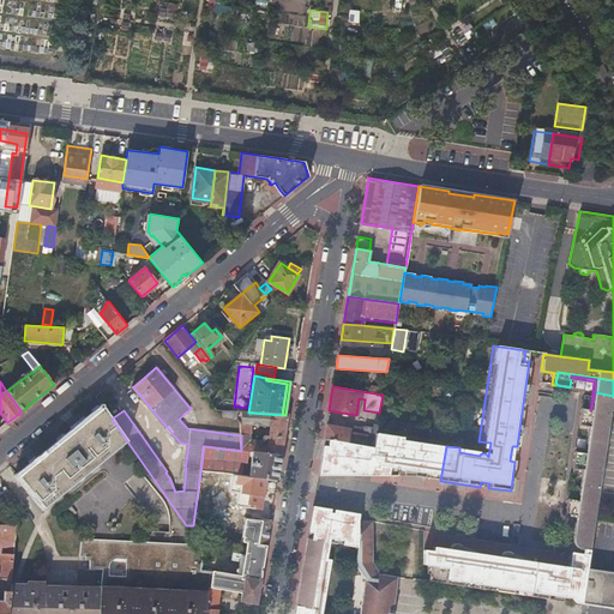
[(600,487),(613,399),(594,397),(591,410),(590,410),(581,409),(577,427),(587,429),(589,429),(585,453),(583,453),(575,452),(571,469),(581,471),(583,471),(582,485),(600,487)]
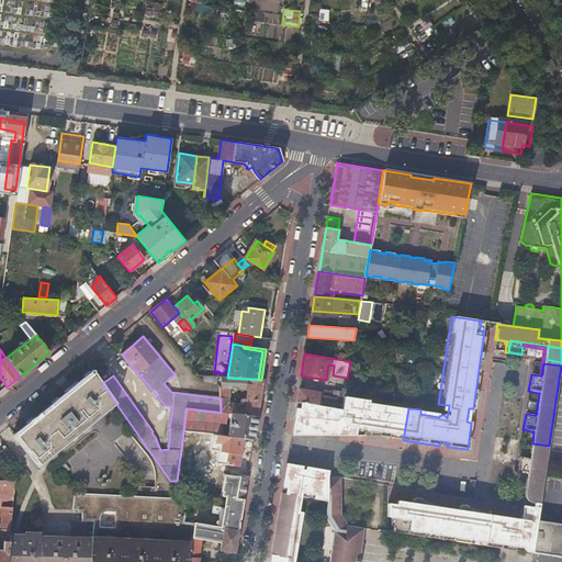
[(116,404),(102,383),(94,372),(17,436),(41,465),(116,404)]
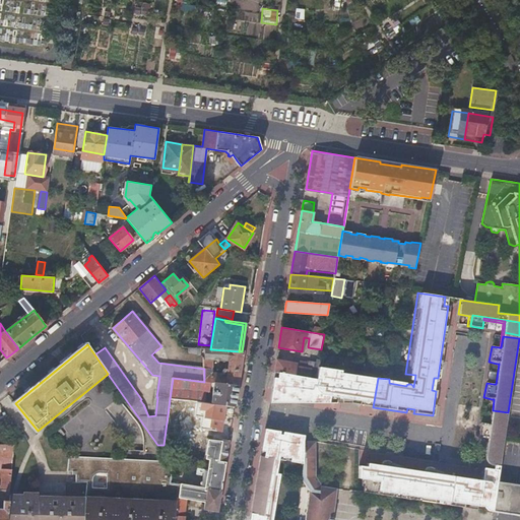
[(204,382),(211,383),(214,383),(238,385),(241,371),(244,351),(242,351),(239,351),(210,349),(205,349),(205,359),(204,360),(204,369),(204,382)]
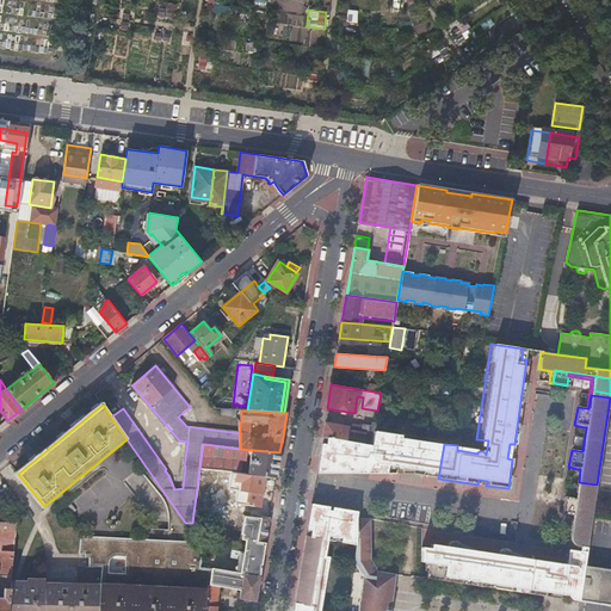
[(371,445),(374,433),(375,421),(371,421),(371,425),(363,424),(362,427),(360,432),(347,431),(347,427),(325,424),(322,437),(371,445)]
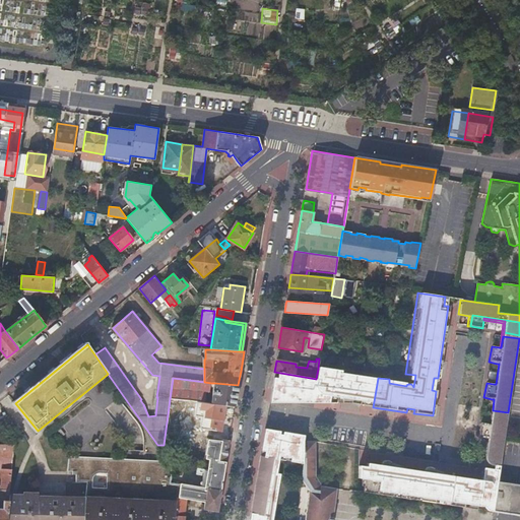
[(349,404),(373,407),(378,378),(318,369),(316,379),(274,372),(269,402),(349,404)]
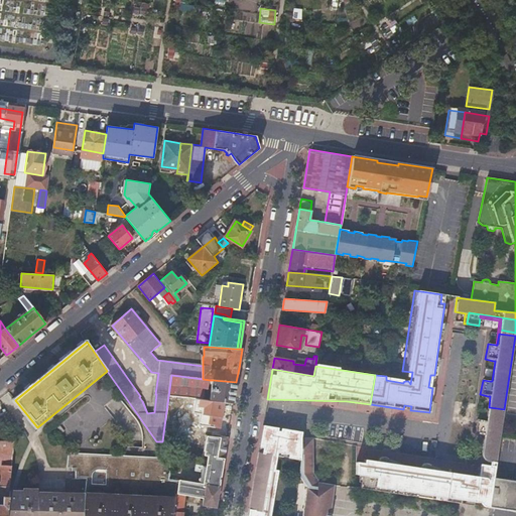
[(209,389),(210,380),(203,379),(171,375),(168,396),(179,397),(180,386),(209,389)]
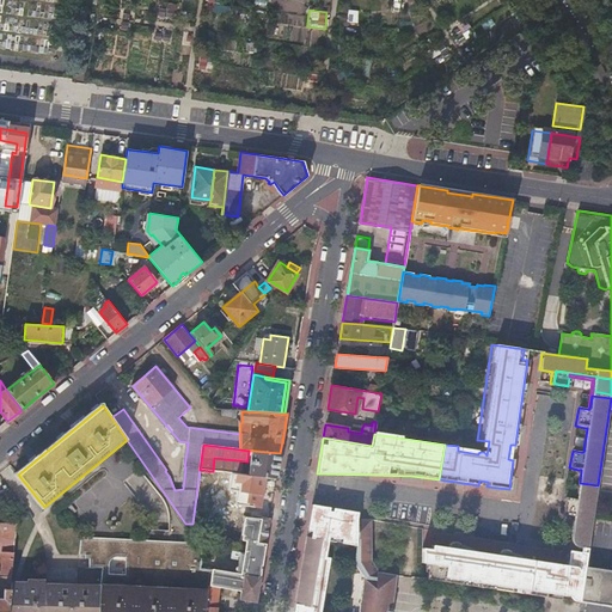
[(277,466),(280,453),(252,451),(249,475),(276,477),(277,466)]
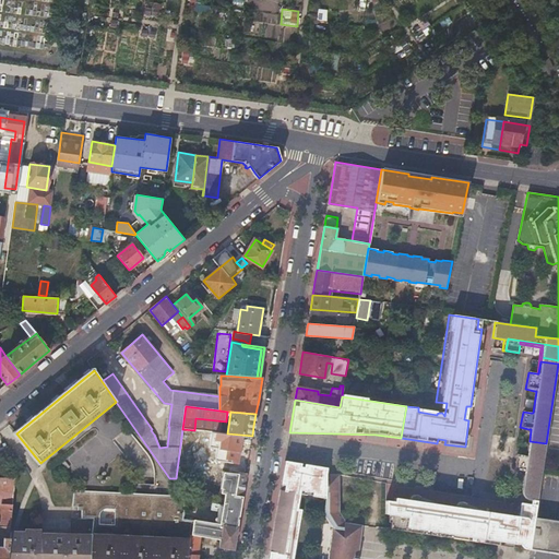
[(537,502),(545,447),(528,444),(526,456),(525,456),(516,455),(514,471),(522,472),(524,473),(522,488),(521,495),(523,497),(525,499),(528,501),(537,502)]
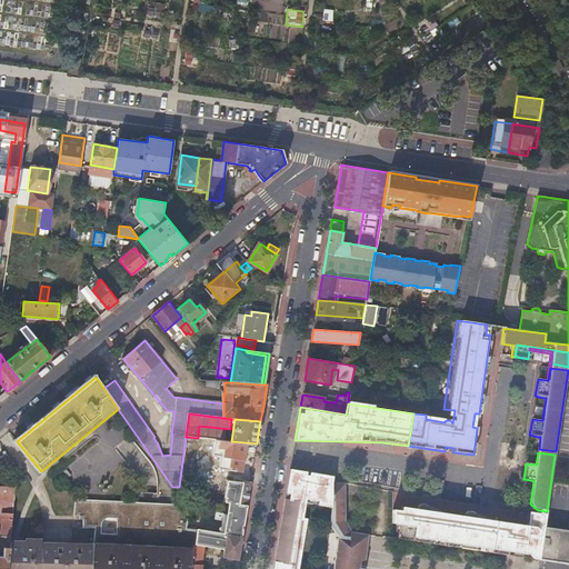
[(310,507),(310,473),(309,473),(309,477),(305,477),(306,472),(289,470),(283,505),(295,506),(296,507),(310,507)]
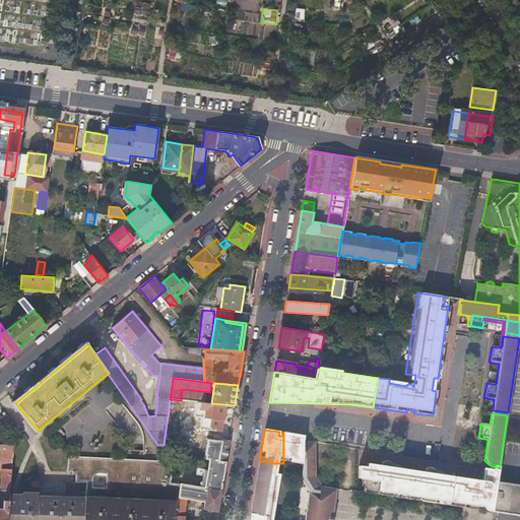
[(304,463),(304,442),(304,436),(283,433),(283,463),(298,463),(304,463)]
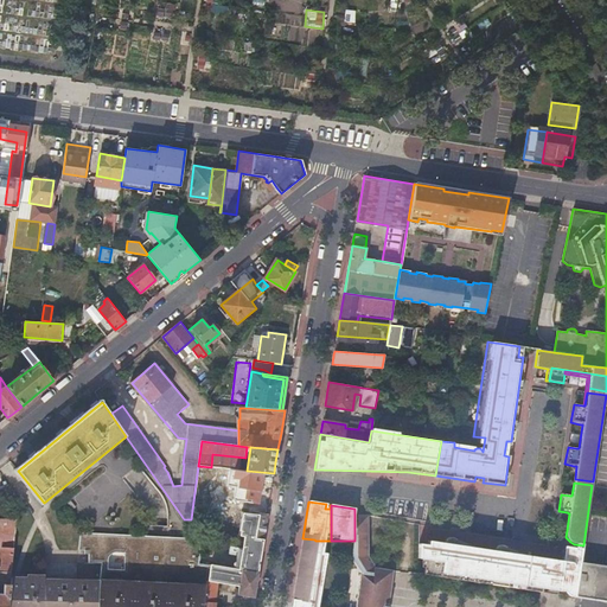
[(257,572),(267,513),(251,512),(242,511),(240,530),(240,535),(243,536),(241,549),(240,557),(237,570),(232,569),(230,569),(229,586),(238,587),(237,595),(241,596),(243,599),(247,600),(248,598),(253,599),(253,596),(254,588),(257,572)]
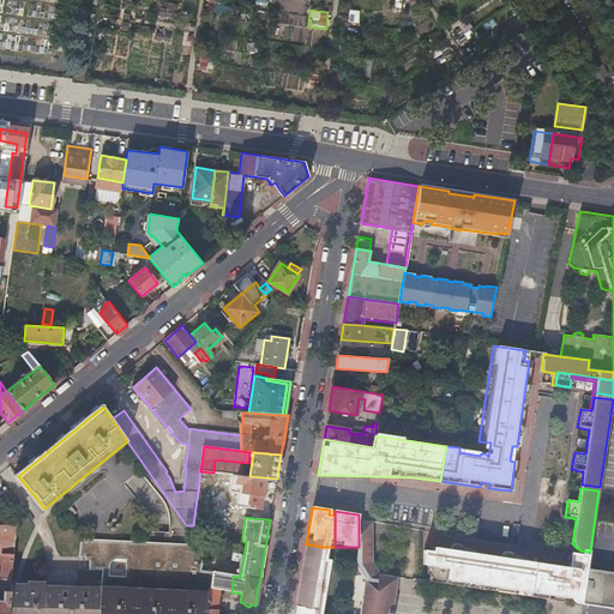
[(372,563),(372,523),(359,522),(359,547),(357,552),(356,564),(354,564),(354,570),(356,571),(350,613),(391,613),(397,578),(377,575),(372,563)]
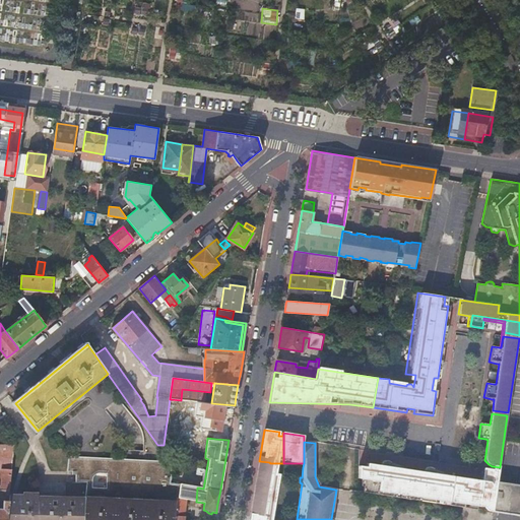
[(0,519),(5,519),(8,497),(11,469),(13,445),(0,444),(0,456),(3,456),(2,468),(0,490),(0,489),(0,519)]
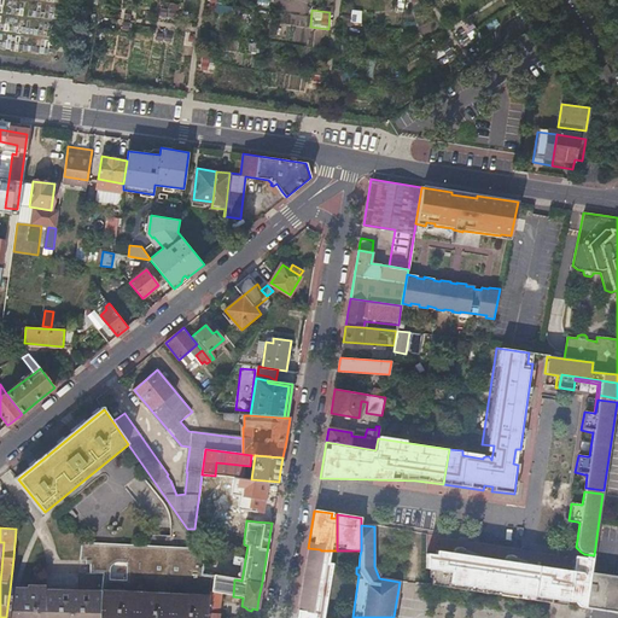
[(203,572),(205,549),(190,547),(190,544),(185,544),(173,544),(173,547),(128,544),(81,542),(80,561),(91,561),(89,575),(101,575),(100,594),(98,617),(207,617),(208,613),(210,595),(213,576),(208,575),(203,573),(203,572)]
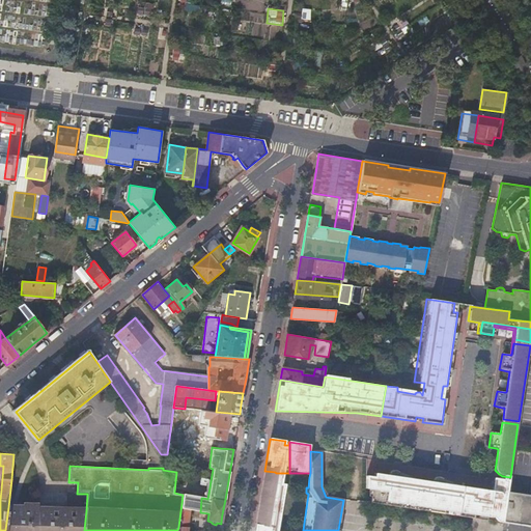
[(306,493),(306,487),(298,485),(299,477),(303,478),(304,473),(289,473),(276,473),(275,472),(264,471),(264,475),(263,480),(287,485),(289,486),(288,494),(301,495),(301,493),(306,493)]
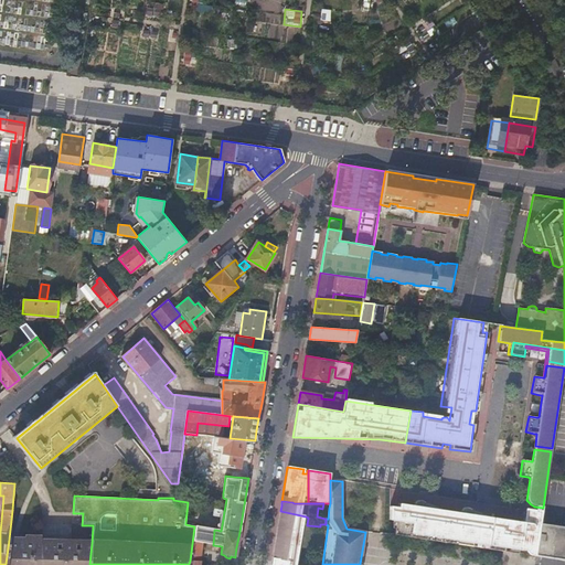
[(481,547),(486,518),(469,514),(469,512),(468,510),(467,509),(466,509),(464,509),(460,513),(438,510),(424,508),(424,507),(423,505),(423,503),(422,502),(420,501),(419,501),(418,502),(416,503),(414,507),(398,504),(397,508),(390,507),(390,519),(393,520),(395,521),(394,530),(394,535),(481,547)]
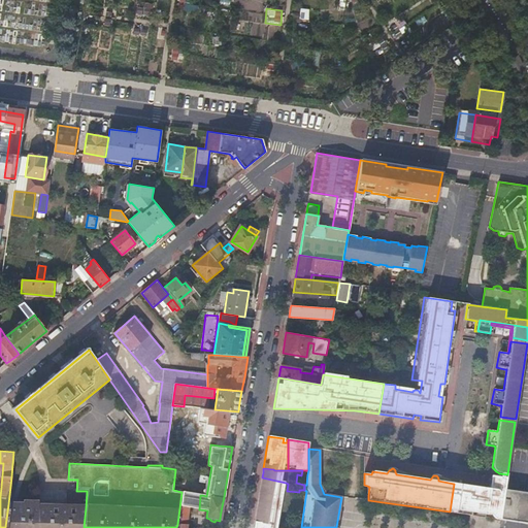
[(307,474),(308,470),(302,470),(301,475),(297,474),(296,483),(304,485),(306,485),(307,474)]
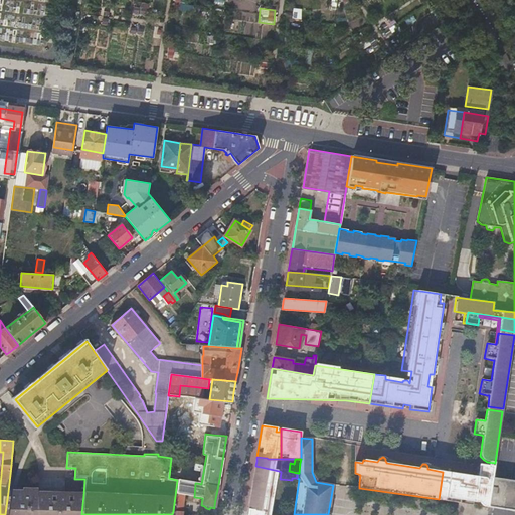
[(484,506),(489,506),(490,493),(491,487),(493,477),(494,466),(479,464),(477,477),(470,476),(469,483),(470,483),(469,490),(468,490),(468,491),(468,493),(468,494),(469,495),(469,496),(470,497),(471,497),(472,498),(474,498),(474,499),(480,500),(480,501),(480,502),(482,504),(484,506)]
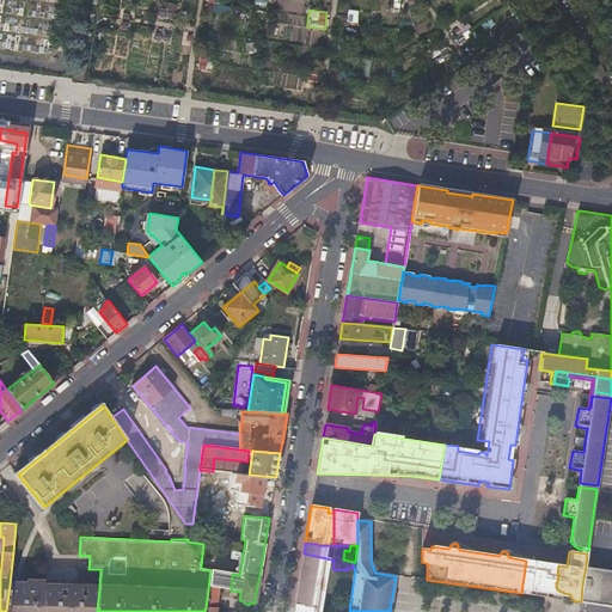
[(301,568),(299,579),(330,582),(331,569),(332,569),(334,561),(331,560),(304,554),(301,568)]
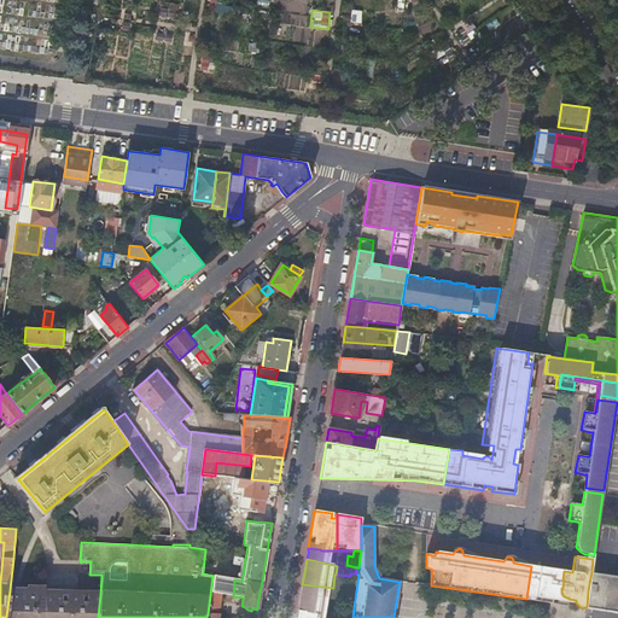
[(526,599),(551,602),(552,599),(553,586),(554,582),(555,570),(531,566),(526,599)]
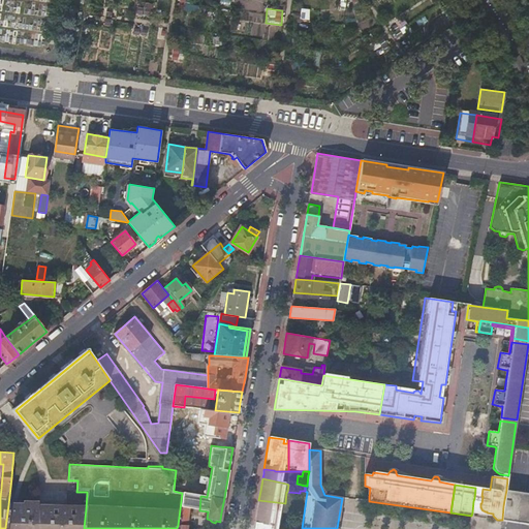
[(483,489),(475,488),(474,498),(473,501),(472,512),(486,515),(493,516),(493,515),(493,514),(487,512),(487,511),(485,511),(484,510),(483,510),(481,509),(481,508),(480,507),(480,506),(480,504),(480,503),(481,503),(483,496),(481,496),(483,489)]
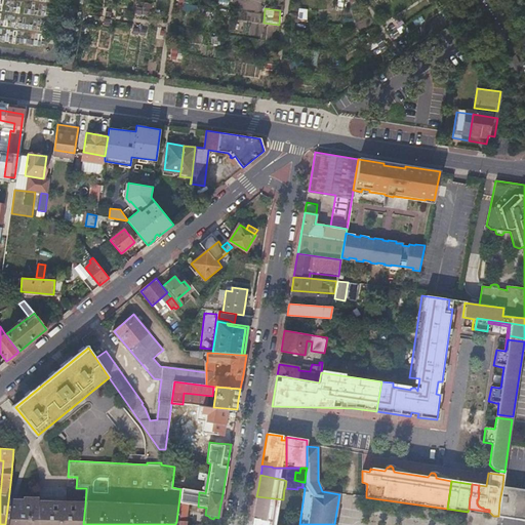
[(524,489),(515,488),(502,486),(500,496),(499,502),(498,516),(510,518),(524,520),(524,489)]
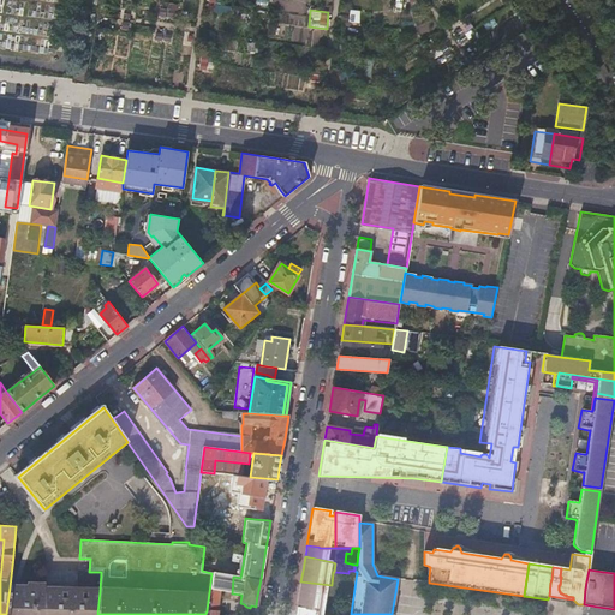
[(294,614),(351,614),(357,572),(354,571),(348,571),(348,573),(334,572),(333,572),(332,585),(300,581),(296,611),(296,613),(294,614)]
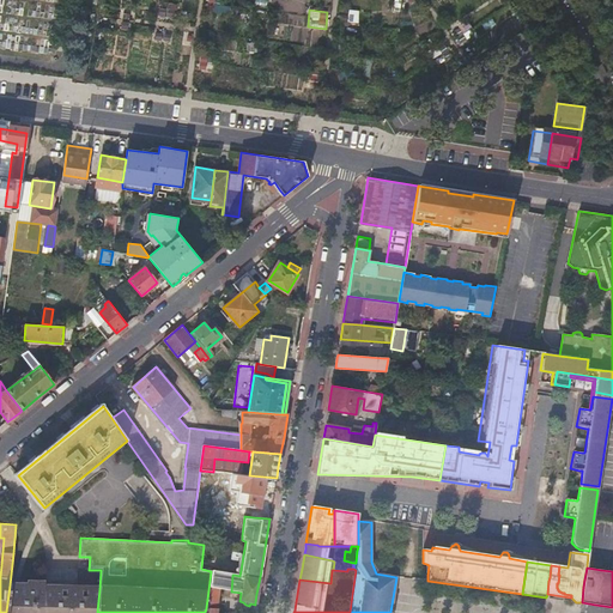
[(220,589),(231,592),(232,575),(211,571),(208,590),(206,608),(218,610),(220,592),(220,589)]
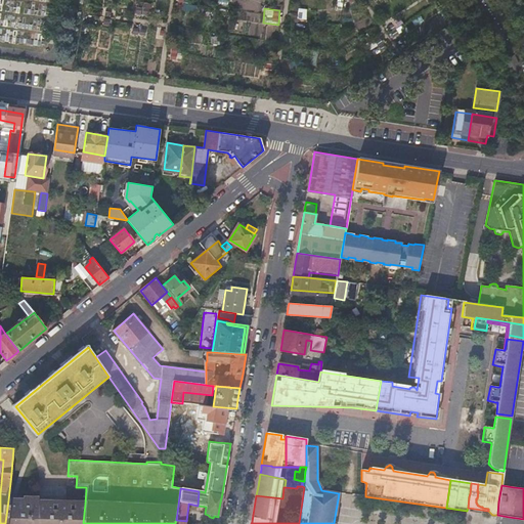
[(8,500),(5,523),(83,523),(85,504),(8,500)]
